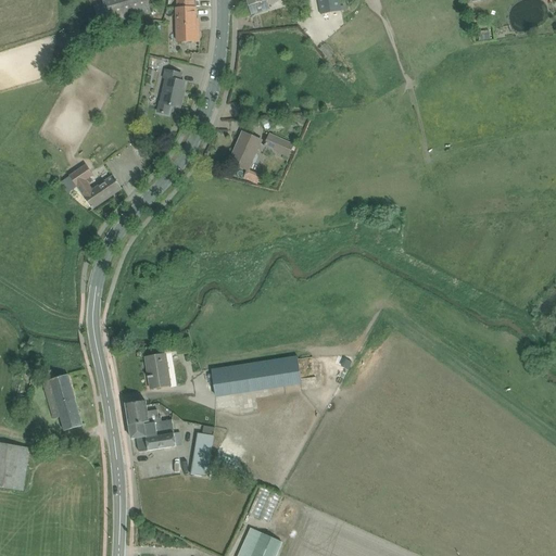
[(103,0),(110,25),(152,13),(148,0),(103,0)]
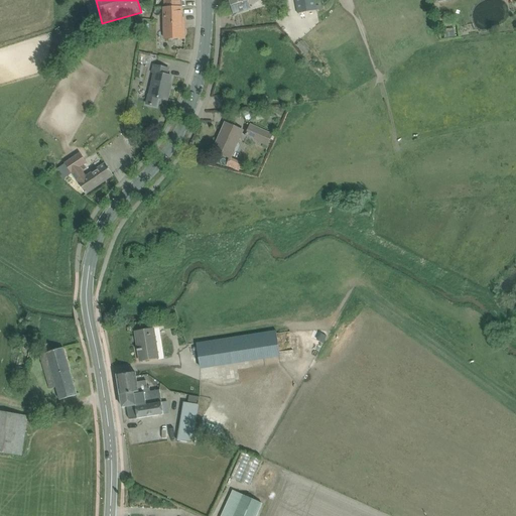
[(229,0),(233,13),(243,10),(249,8),(246,0),(229,0)]
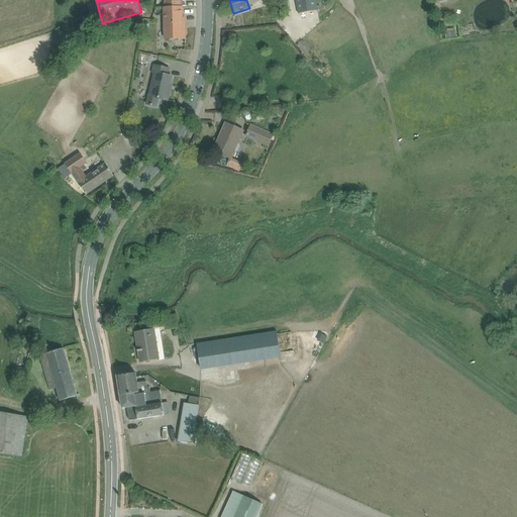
[(296,0),(299,13),(317,10),(315,0),(296,0)]
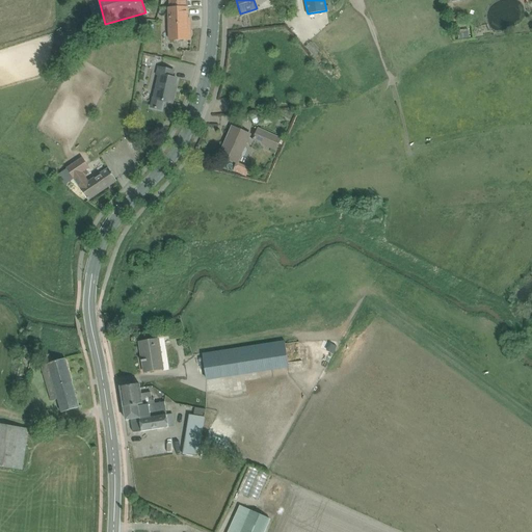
[(186,7),(169,8),(168,8),(169,41),(190,40),(190,30),(188,30),(187,8),(186,7)]
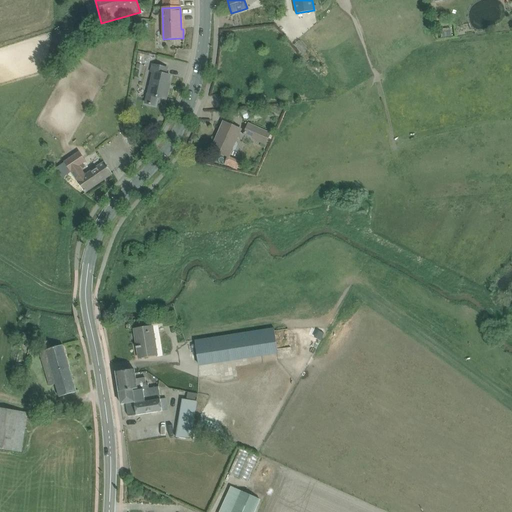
[(442,22),(447,16),(442,12),(437,18),(442,22)]
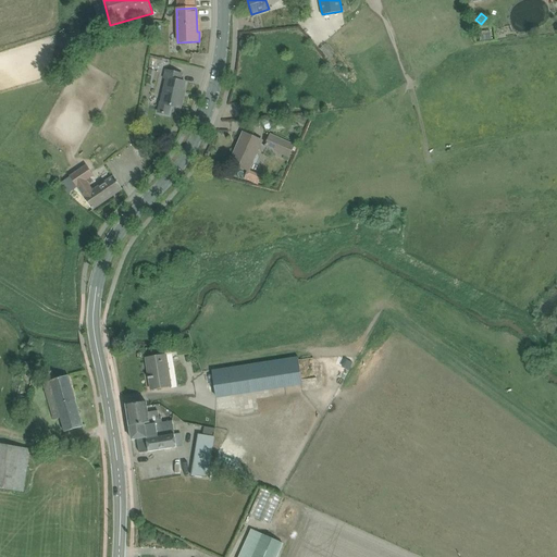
[(490,31),(479,32),(480,40),(491,39),(490,31)]
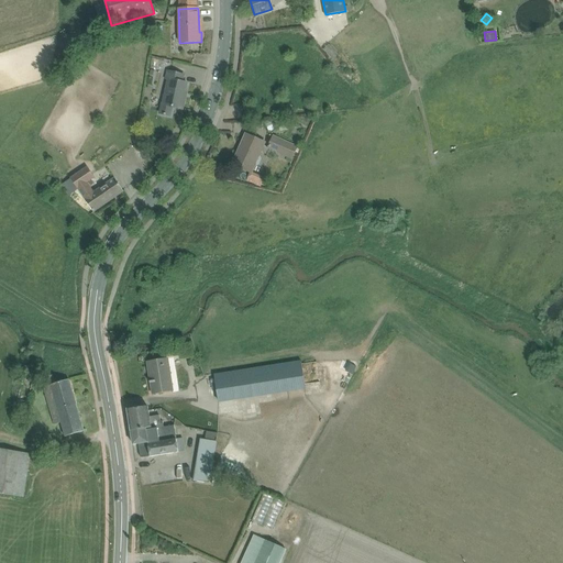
[(322,44),(318,47),(326,57),(330,53),(322,44)]
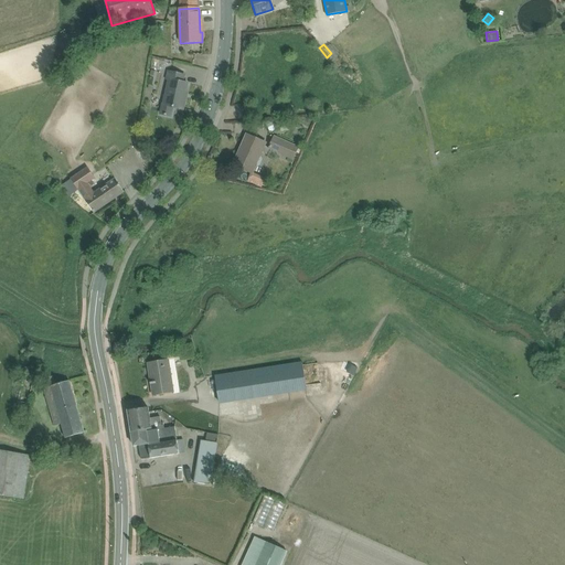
[(145,67),(160,68),(160,59),(146,59),(145,67)]
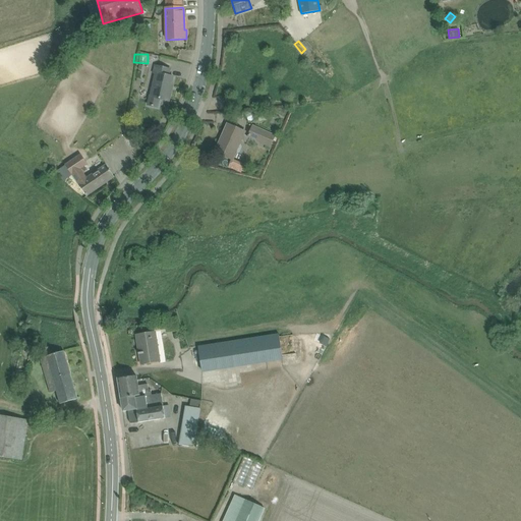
[(153,74),(156,75),(151,97),(150,97),(148,105),(159,108),(161,100),(169,102),(172,91),(170,90),(173,77),(169,76),(170,70),(161,67),(155,66),(153,74)]
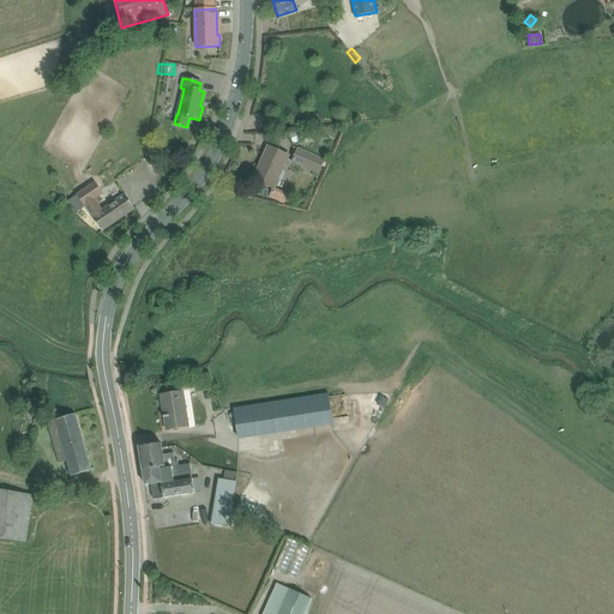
[(305,140),(301,128),(295,131),(299,142),(305,140)]
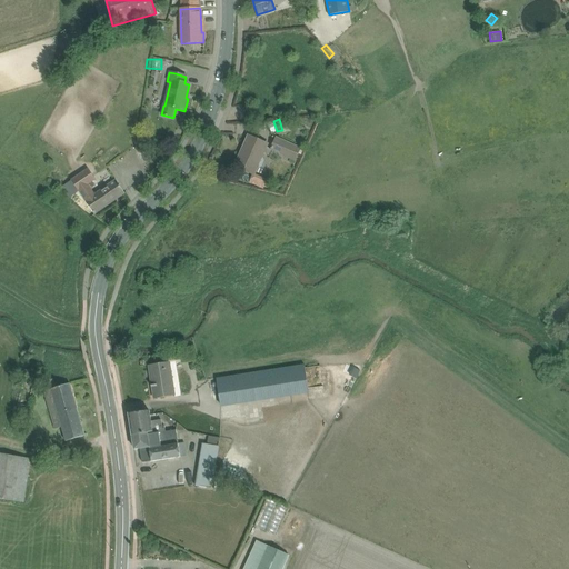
[(271,120),(262,123),(266,132),(275,129),(271,120)]
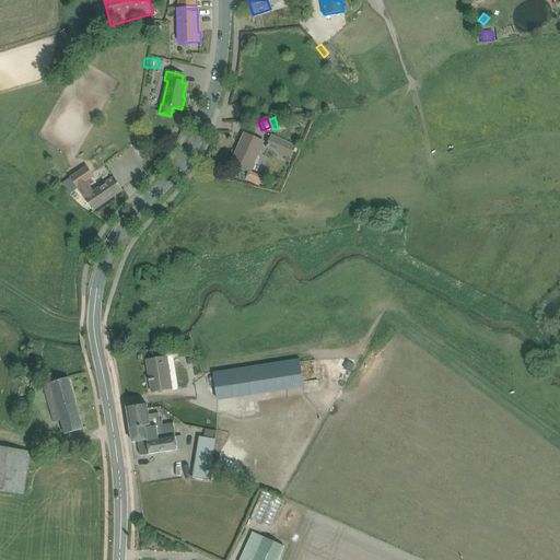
[(264,142),(255,138),(245,133),(238,147),(241,148),(233,164),(251,172),(264,142)]
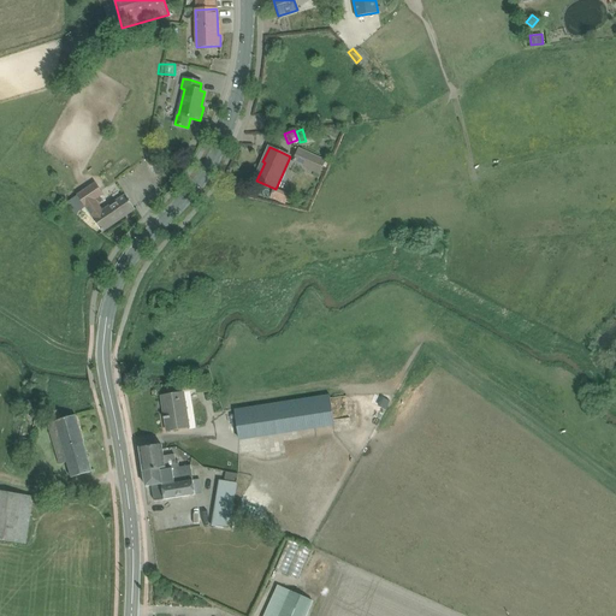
[(326,160),(301,149),(295,161),(320,172),(326,160)]
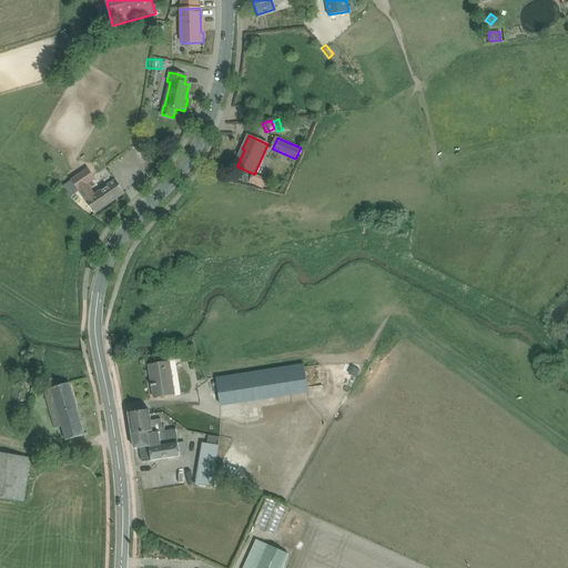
[(115,181),(107,186),(94,195),(89,185),(97,180),(89,169),(72,181),(94,214),(124,193),(115,181)]
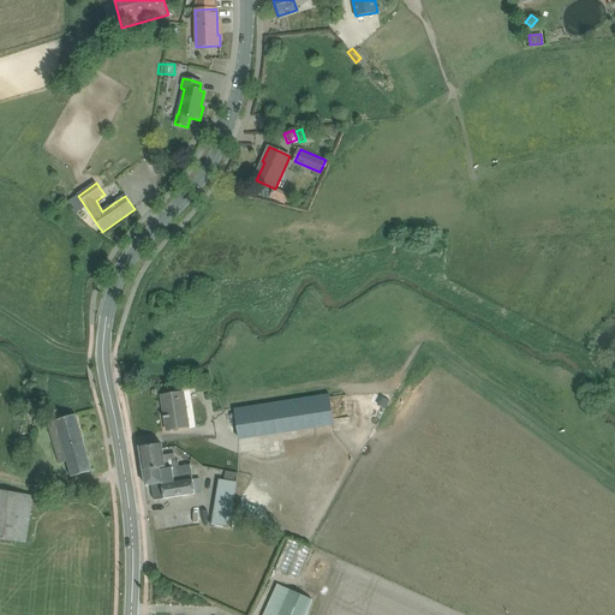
[(279,204),(284,193),(267,187),(263,197),(279,204)]
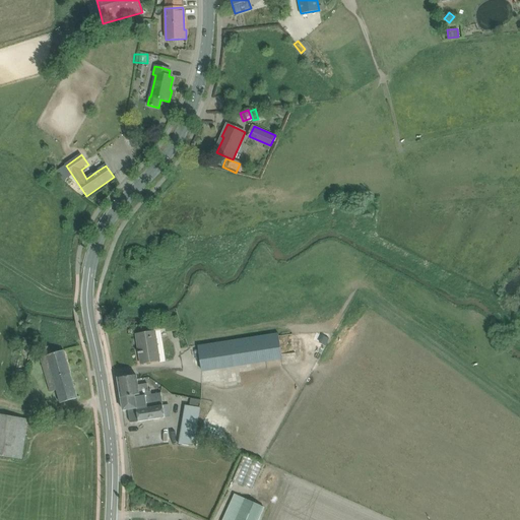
[(139,365),(159,362),(154,331),(134,334),(139,365)]
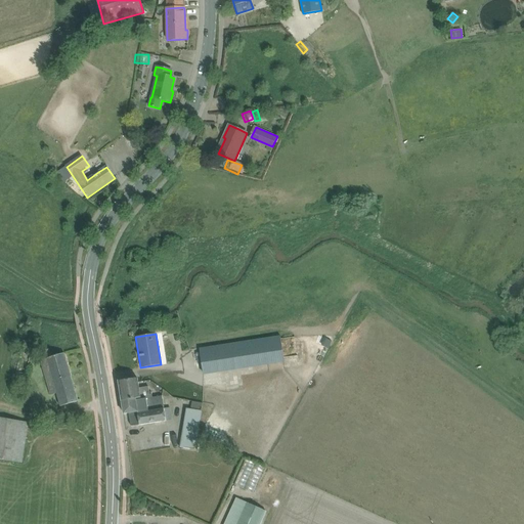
[(285,363),(279,335),(194,348),(199,377),(285,363)]
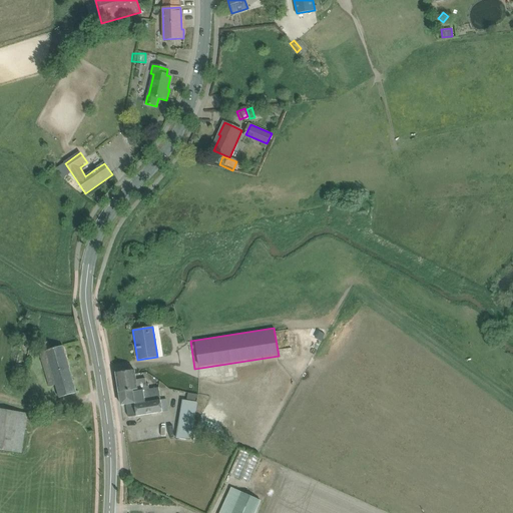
[(55,399),(76,393),(63,345),(42,351),(55,399)]
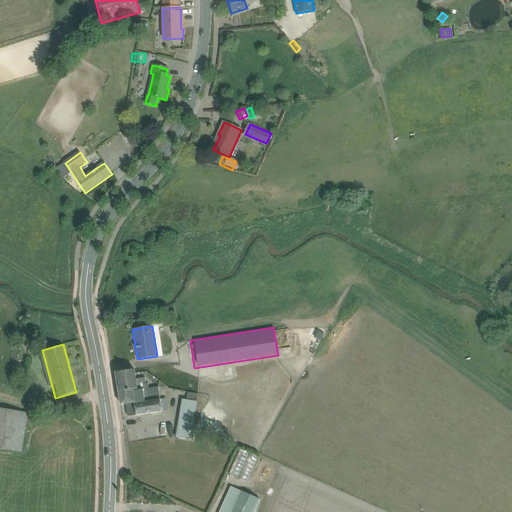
[(133,414),(169,409),(167,397),(159,398),(158,387),(150,388),(149,376),(135,378),(133,369),(114,371),(118,404),(132,402),(133,414)]
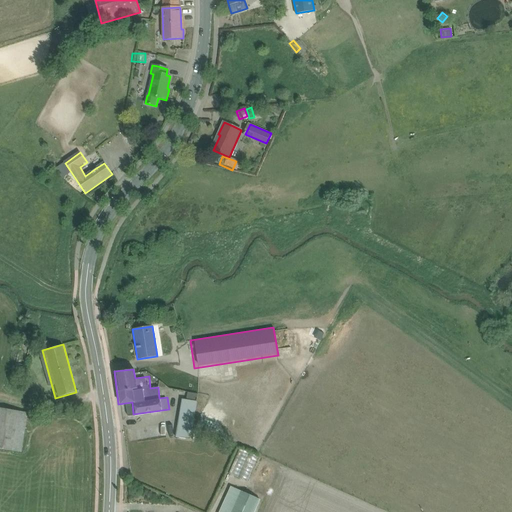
[(192,435),(197,399),(183,397),(178,433),(192,435)]
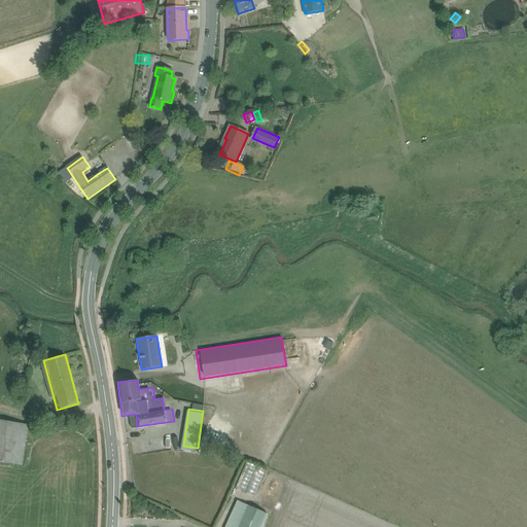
[(0,461),(22,466),(32,423),(0,415),(0,461)]
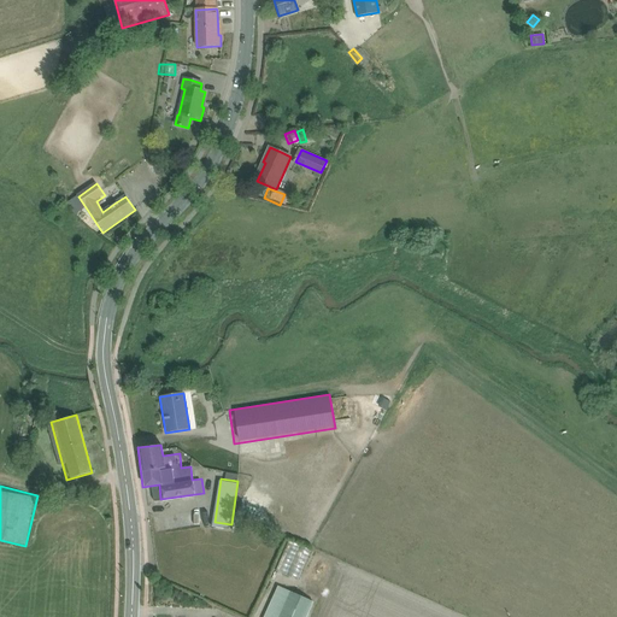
[(68,510),(78,513),(81,503),(71,499),(68,510)]
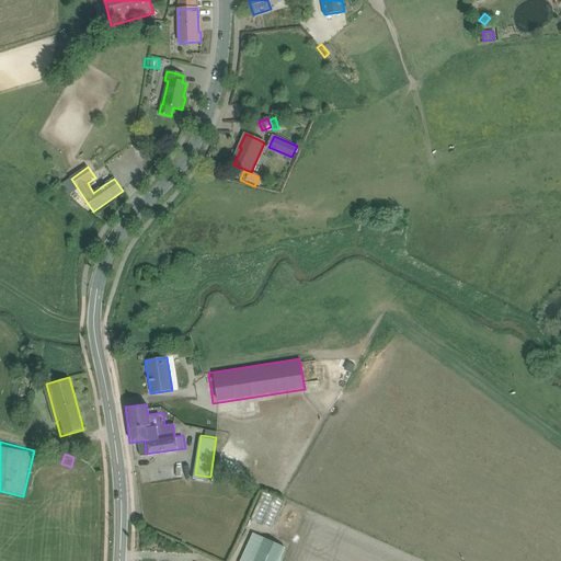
[(69,472),(69,490),(82,490),(82,472),(69,472)]
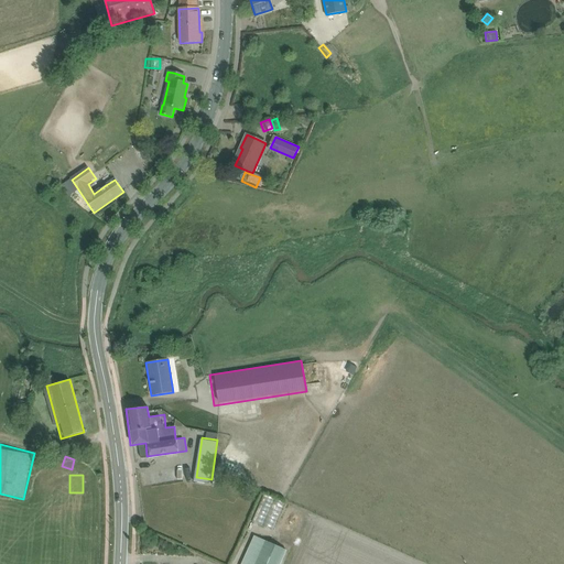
[(260,532),(247,563),(249,563),(275,563),(285,543),(260,532)]
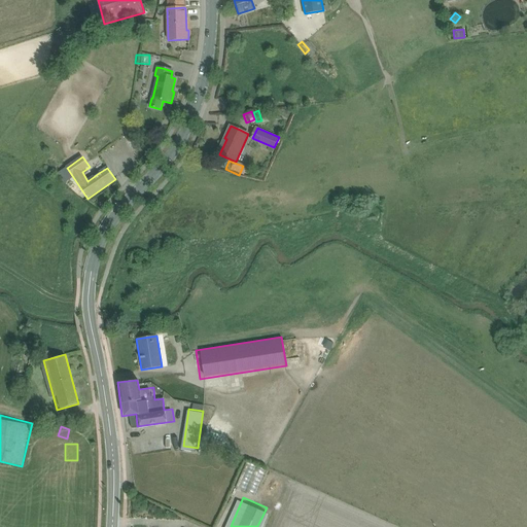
All buildings are outlined.
